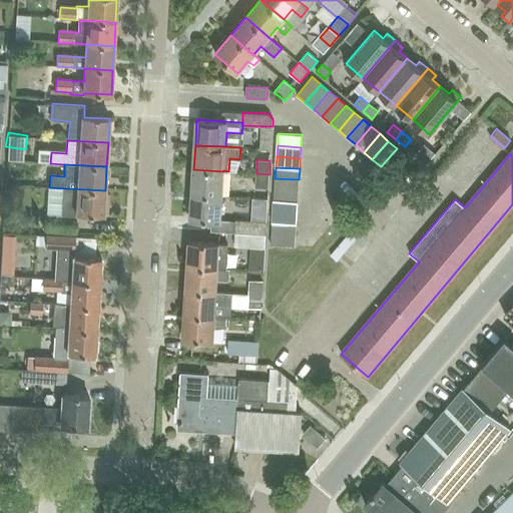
[(222,195),(223,171),(193,169),(192,194),(222,195)]
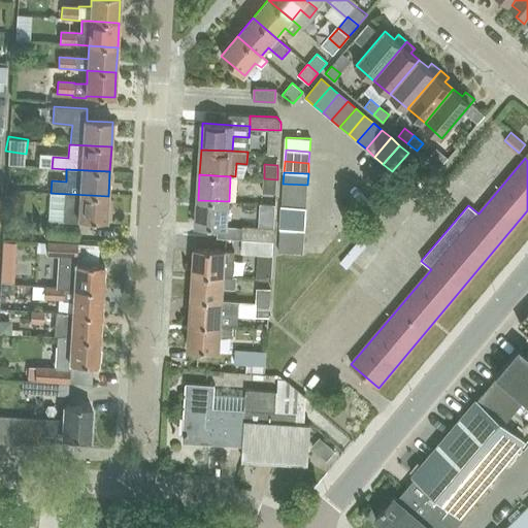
[(276,194),(277,179),(264,178),(263,193),(276,194)]
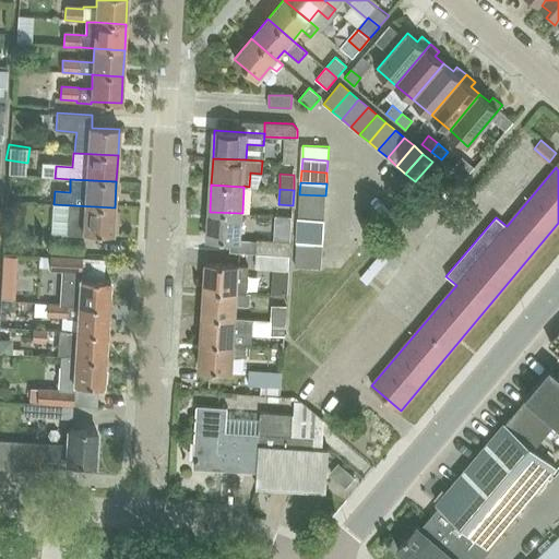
[(324,207),(325,195),(299,194),(299,206),(324,207)]
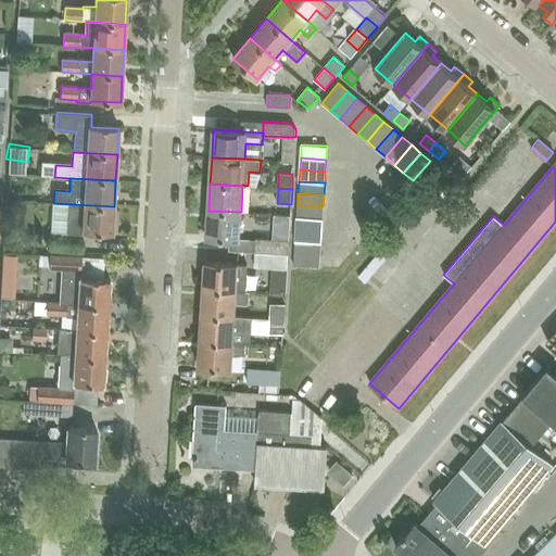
[(112,234),(114,206),(53,203),(67,204),(66,238),(51,237),(50,251),(81,253),(83,239),(81,239),(83,232),(112,234)]
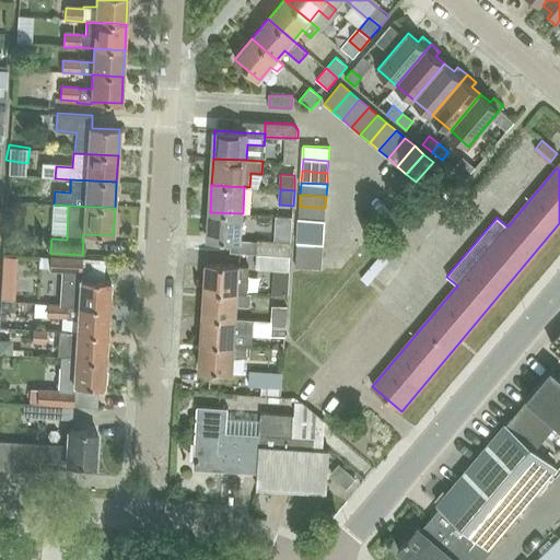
[(325,221),(325,208),(300,207),(299,219),(325,221)]
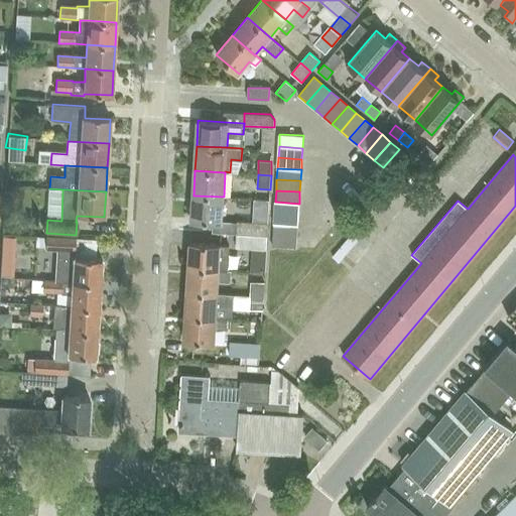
[(223,223),(224,197),(194,196),(191,221),(223,223)]
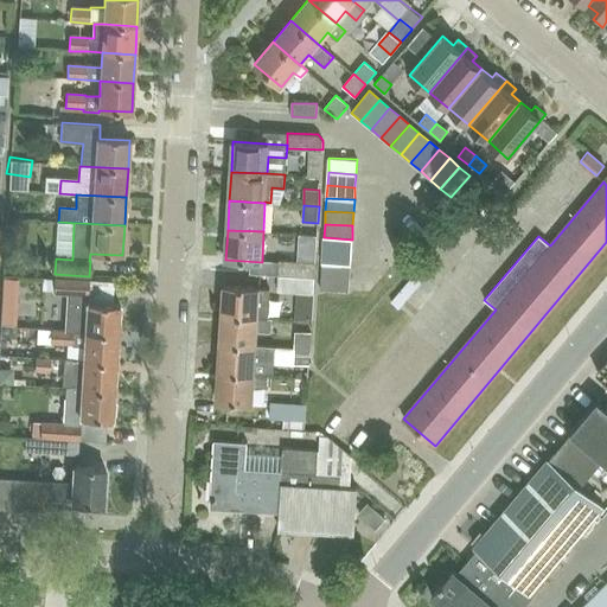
[(351,251),(352,240),(324,237),(323,250),(351,251)]
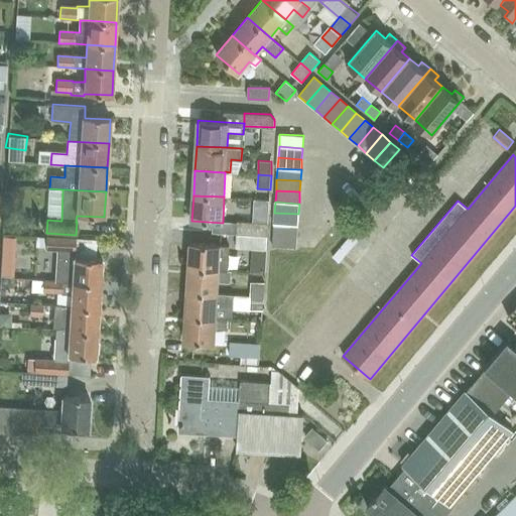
[(297,226),(298,214),(274,213),(274,224),(297,226)]
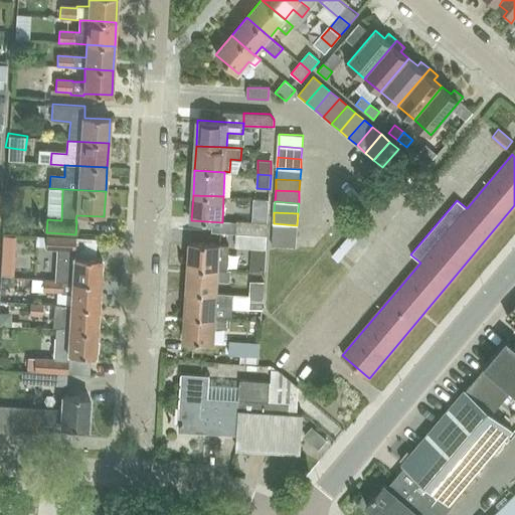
[(236,233),(267,235),(268,222),(237,220),(236,233)]
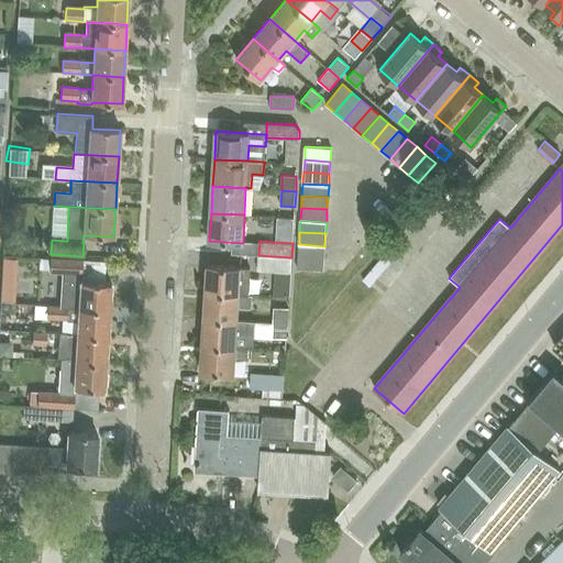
[(323,257),(324,246),(299,244),(298,256),(323,257)]
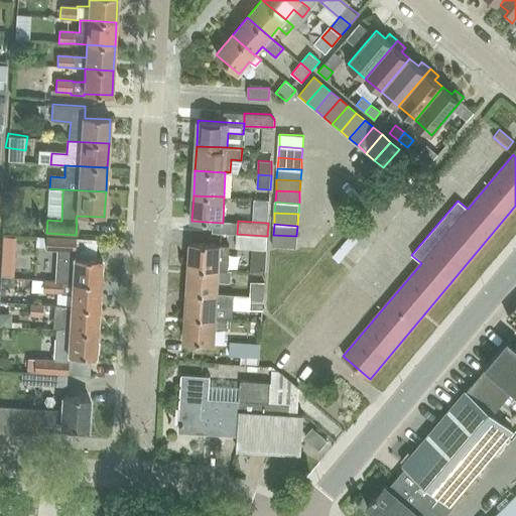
[(341,255),(359,234),(353,229),(335,250),(341,255)]
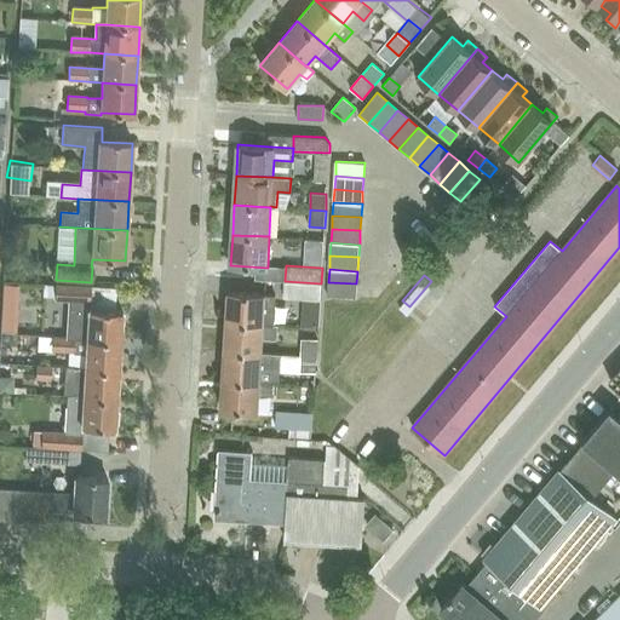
[(320,300),(321,283),(285,281),(283,298),(320,300)]
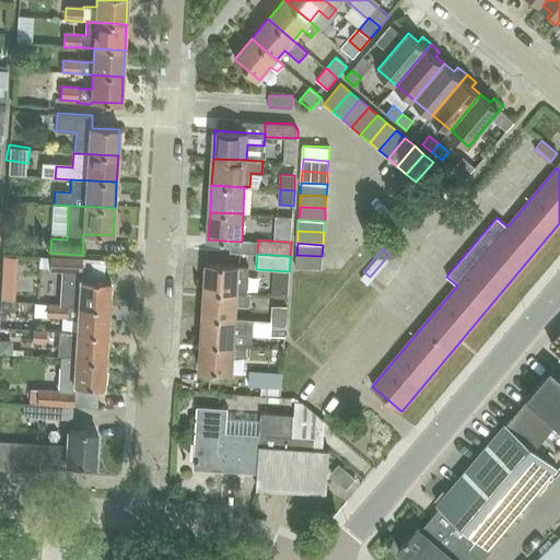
[(322,269),(322,256),(296,255),(295,268),(322,269)]
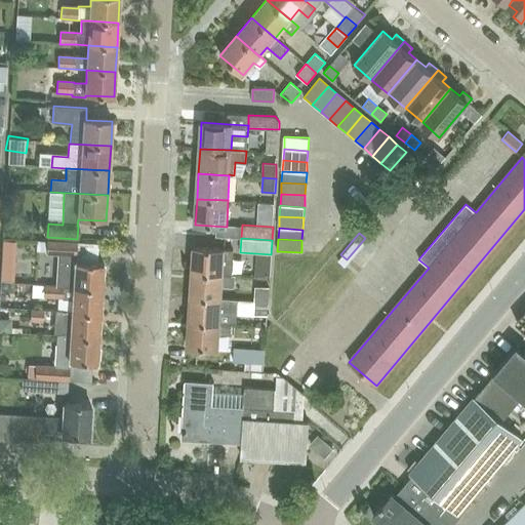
[(104,265),(76,263),(77,243),(47,241),(46,254),(57,255),(55,286),(102,289),(104,265)]
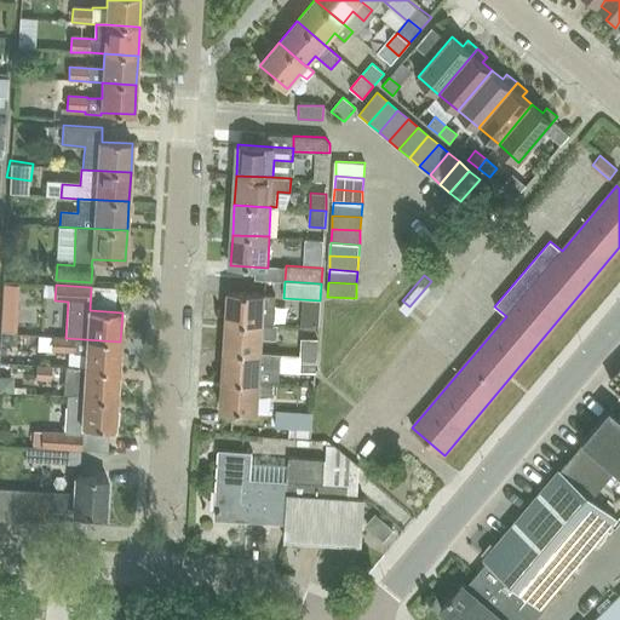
[(273,323),(275,296),(229,292),(227,322),(263,325),(263,323),(273,323)]
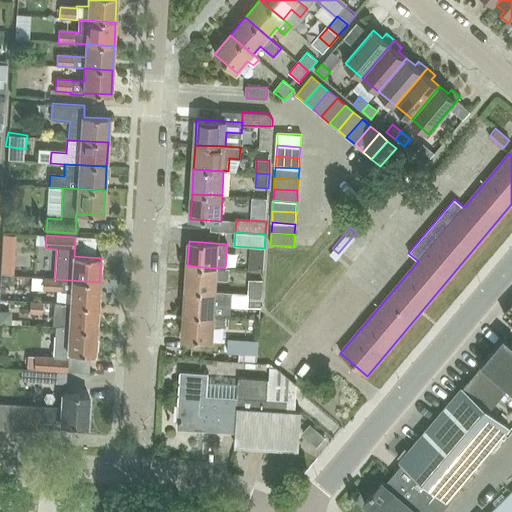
[(217,268),(187,266),(186,289),(216,291),(217,278),(229,279),(230,268),(225,267),(217,267),(217,268)]
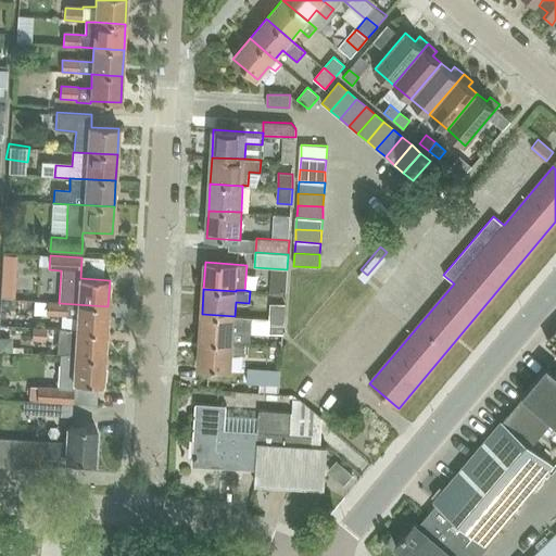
[(108,306),(59,303),(47,303),(47,315),(77,317),(76,329),(76,330),(106,332),(108,306)]
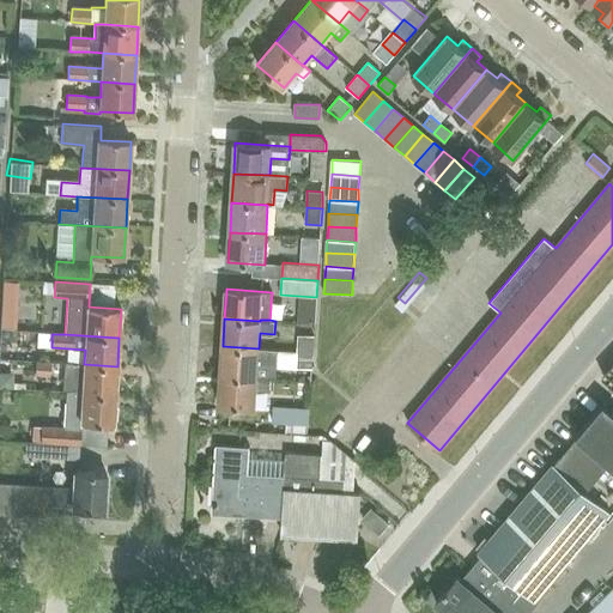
[(297,351),(313,352),(314,335),(298,334),(297,351)]
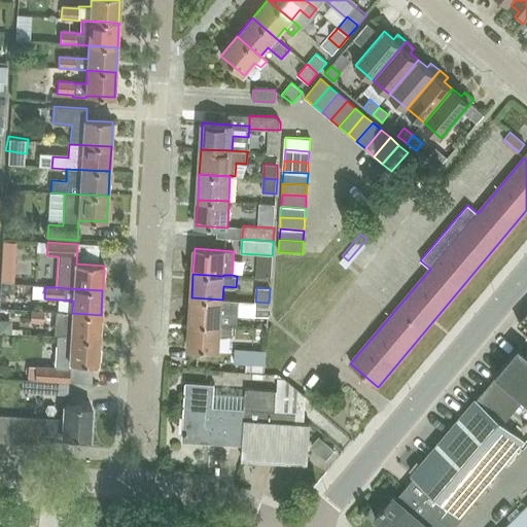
[(230,324),(237,325),(238,301),(222,300),(191,297),(189,323),(230,325),(230,324)]
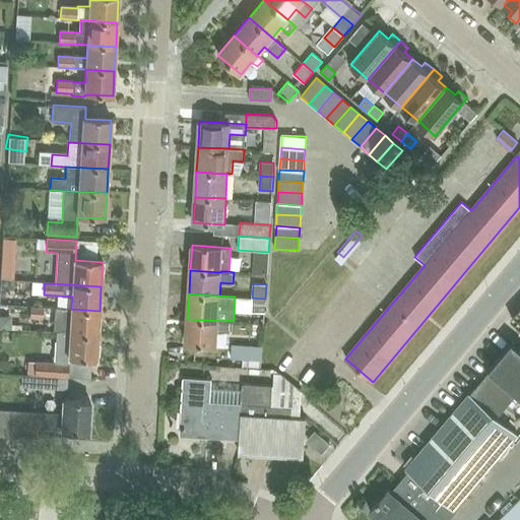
[(265,313),(265,299),(252,298),(251,312),(265,313)]
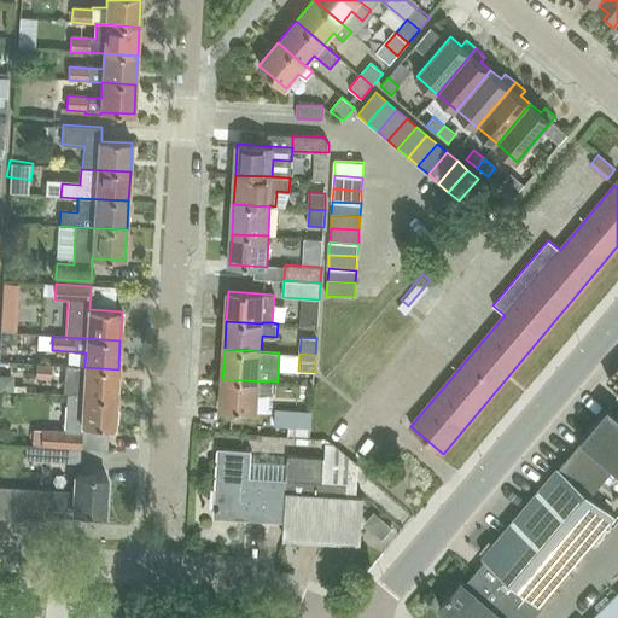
[(85,366),(68,365),(68,363),(36,362),(35,377),(66,379),(66,378),(83,379),(83,392),(82,396),(116,398),(118,369),(85,367),(85,366)]
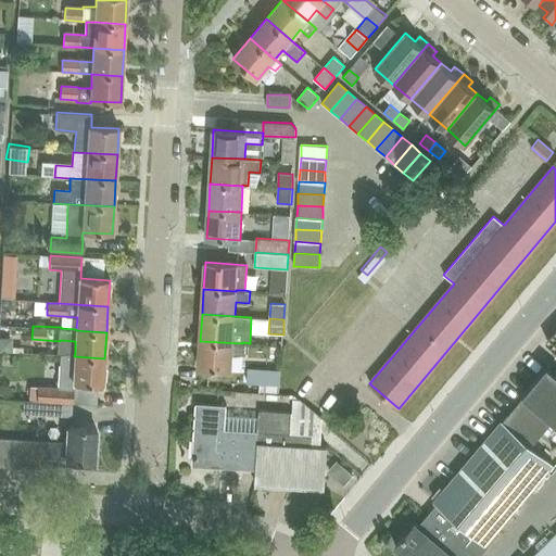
[(241,354),(242,343),(200,341),(199,367),(231,369),(232,353),(241,354)]
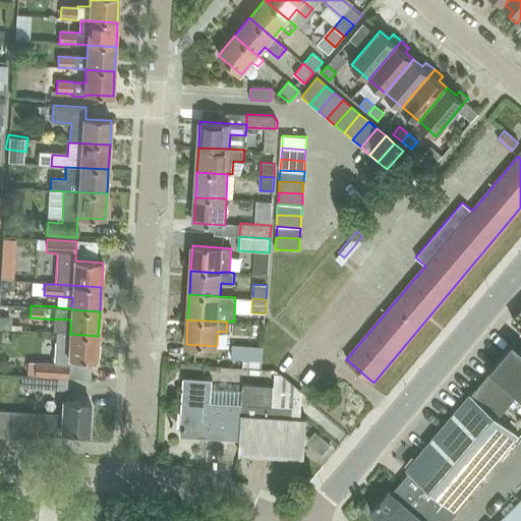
[(69,334),(70,331),(56,330),(54,361),(35,360),(34,378),(68,380),(69,359),(97,360),(98,336),(69,334)]
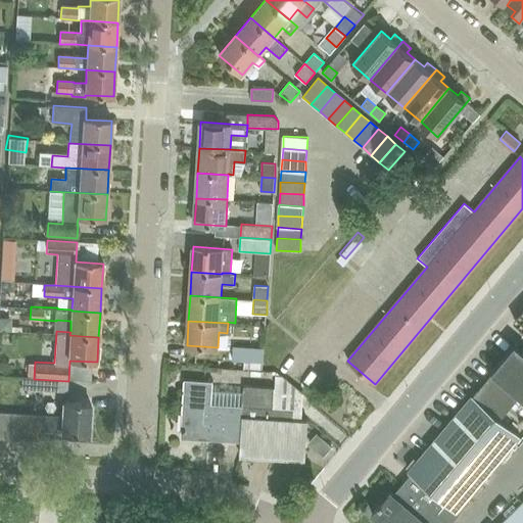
[(491,373),(477,390),(472,396),(409,471),(412,474),(402,485),(448,522),(450,522),(476,492),(474,490),(520,437),(500,420),(520,397),(522,399),(522,351),(515,344),(491,373)]
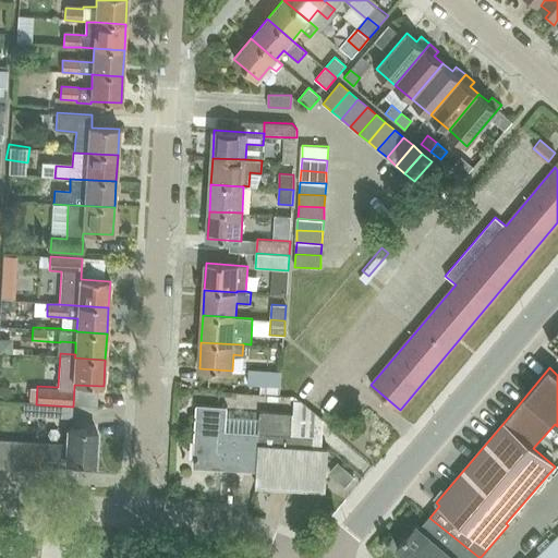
[(281,372),(249,370),(249,384),(280,386),(281,372)]
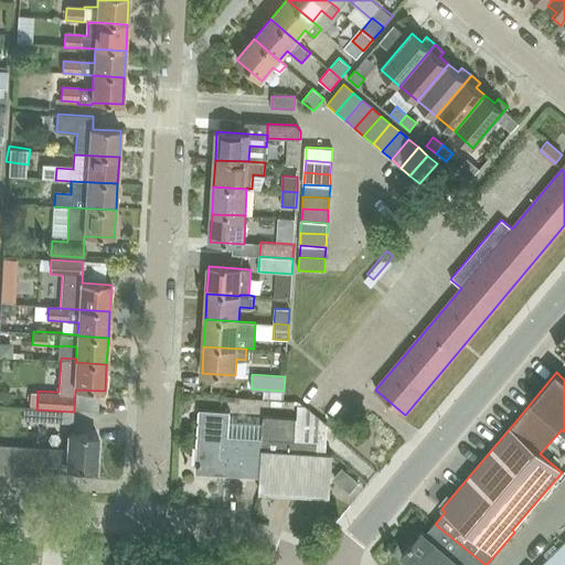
[(241,391),(242,379),(221,379),(221,391),(241,391)]
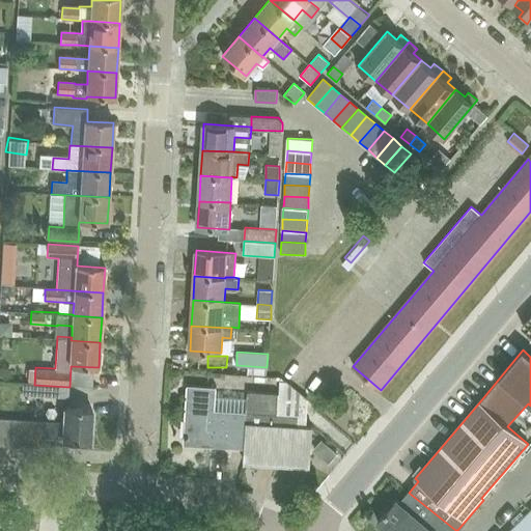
[(70,387),(34,385),(33,396),(68,398),(70,387)]
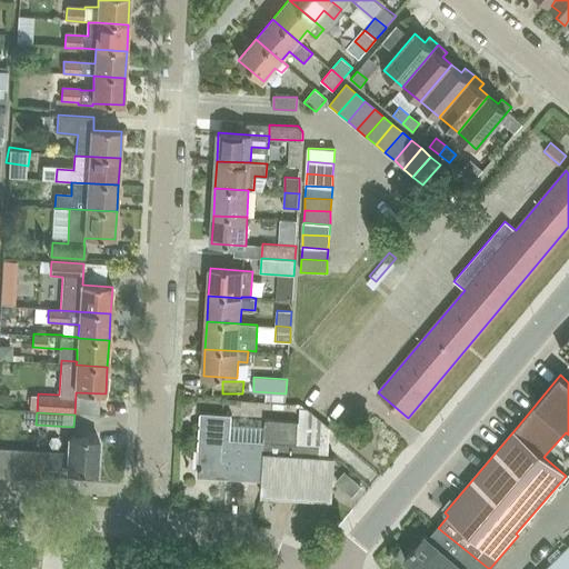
[(262,480),(265,441),(230,440),(231,416),(200,413),(197,477),(262,480)]
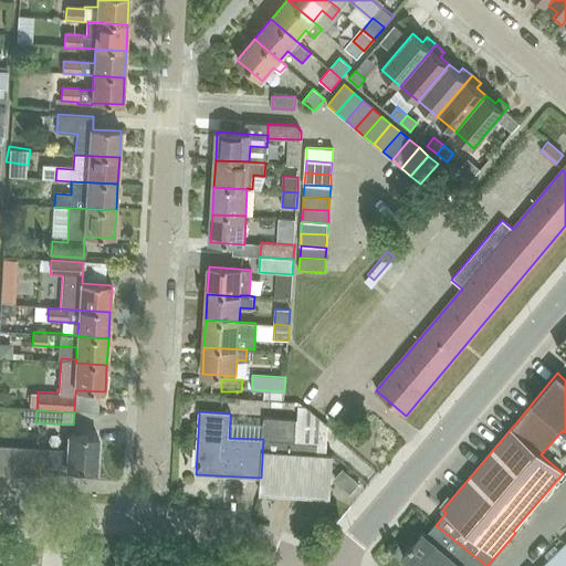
[(264,417),(263,439),(261,478),(260,494),(329,498),(333,454),(316,453),(317,442),(295,441),(296,419),(264,417)]
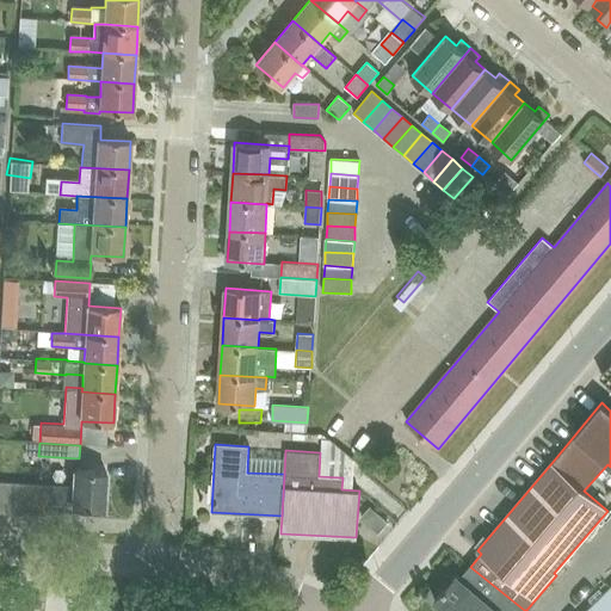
[(50,486),(49,504),(73,505),(73,507),(103,510),(105,471),(75,469),(74,487),(50,486)]
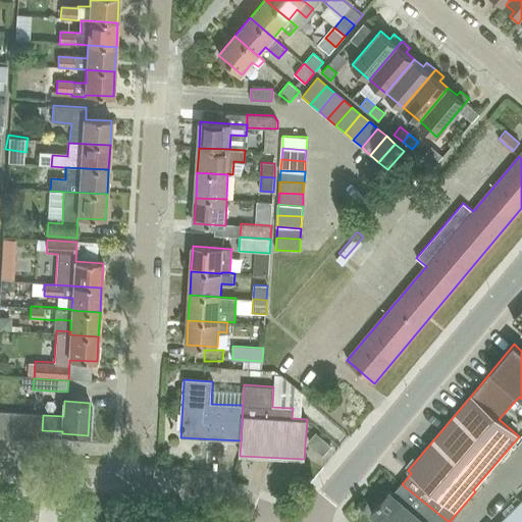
[(17,438),(18,413),(7,413),(5,438),(17,438)]
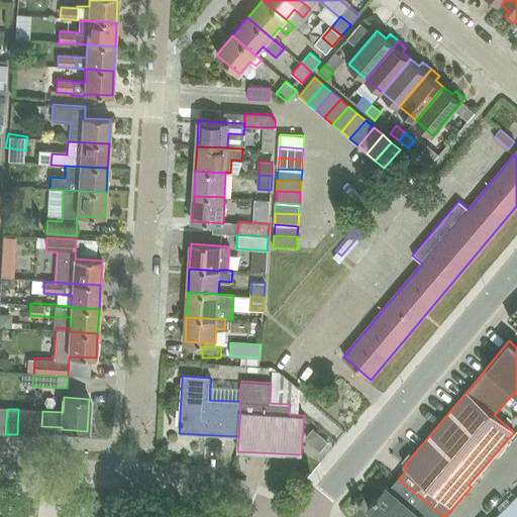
[(28,435),(30,410),(18,409),(17,434),(28,435)]
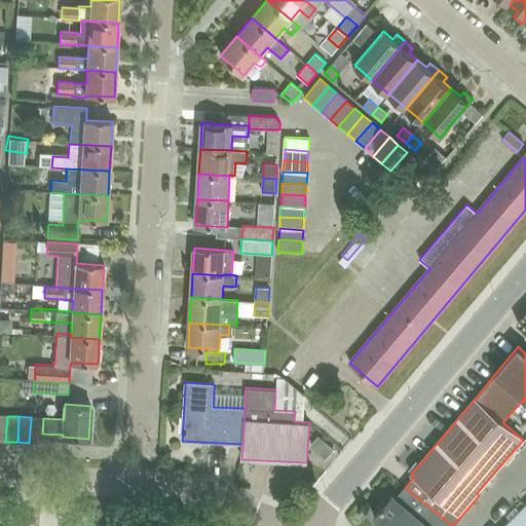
[(42,434),(43,418),(31,417),(29,443),(41,444),(42,434)]
